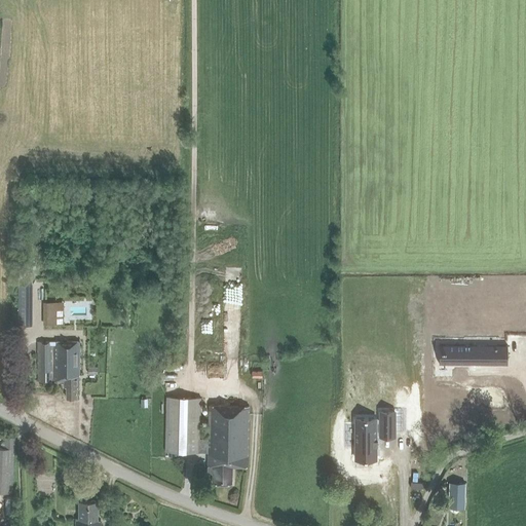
[(32,285),(17,285),(17,326),(32,326),(32,285)]
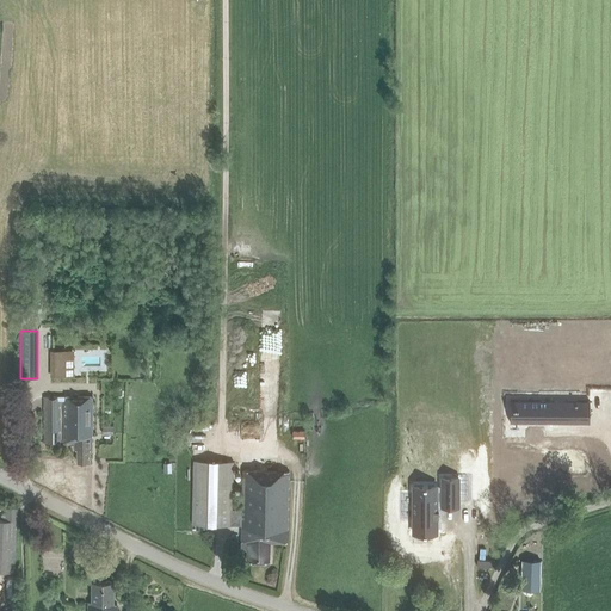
[(50,375),(67,375),(67,366),(74,366),(74,349),(50,349),(50,375)]
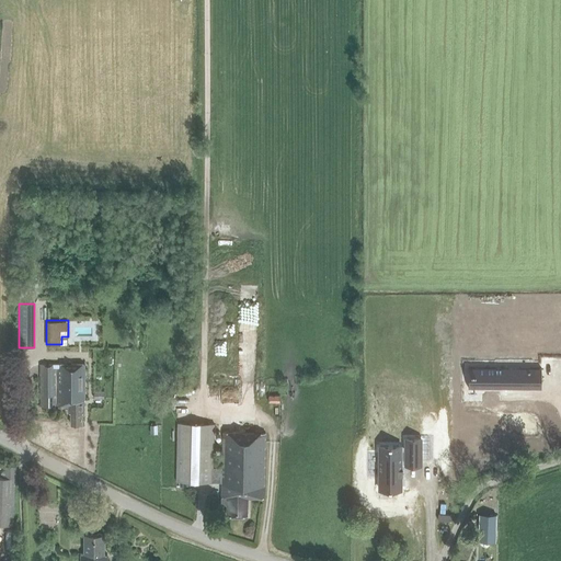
[(83,401),(86,401),(84,365),(39,365),(39,408),(55,408),(54,369),(57,369),(58,408),(67,408),(67,413),(69,413),(70,425),(81,425),(80,413),(83,413),(83,401)]
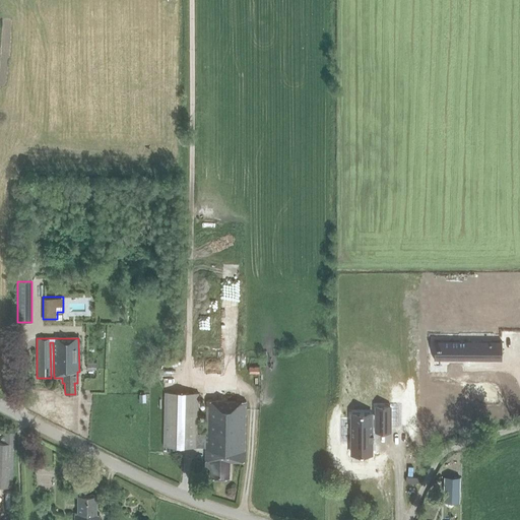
[(435,342),(438,342),(438,360),(435,360),(435,361),(470,361),(470,341),(435,341),(435,342)]
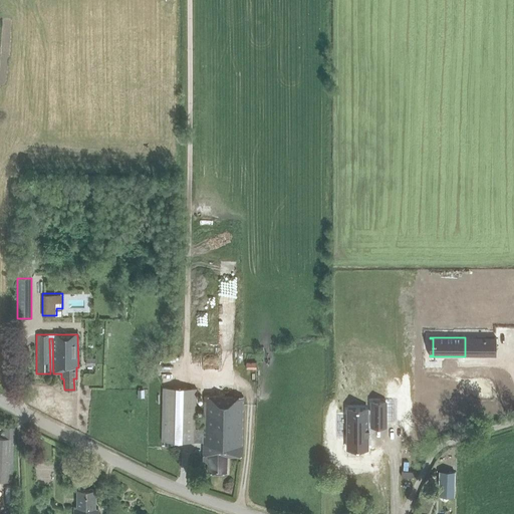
[(477,337),(477,356),(497,356),(497,337),(477,337)]
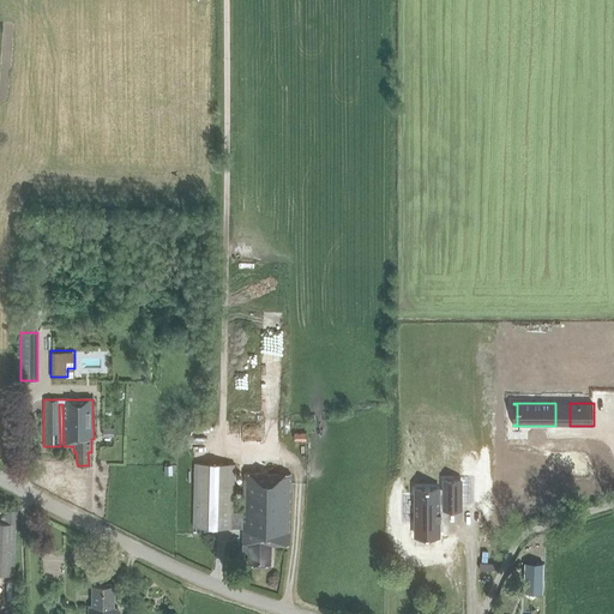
[(242,529),(241,553),(247,553),(247,564),(270,565),(270,546),(288,546),(289,475),(244,474),(242,513),(233,513),(234,464),(193,464),(193,529),(233,529),(242,529)]
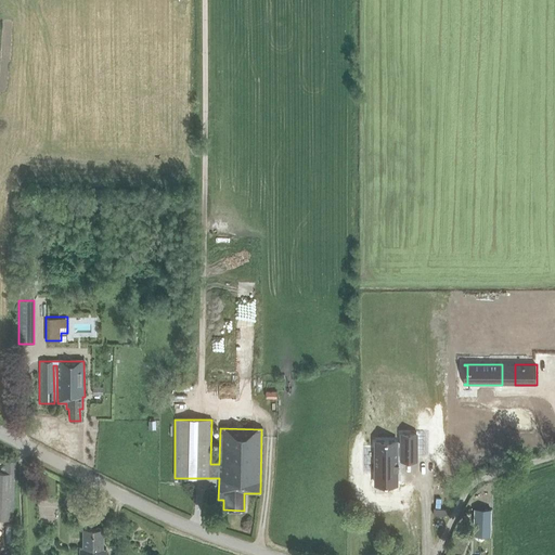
[(388,483),(397,483),(397,459),(401,459),(401,460),(416,460),(416,434),(401,434),(401,443),(397,443),(397,442),(375,442),(375,483),(385,483),(385,485),(388,485),(388,483)]
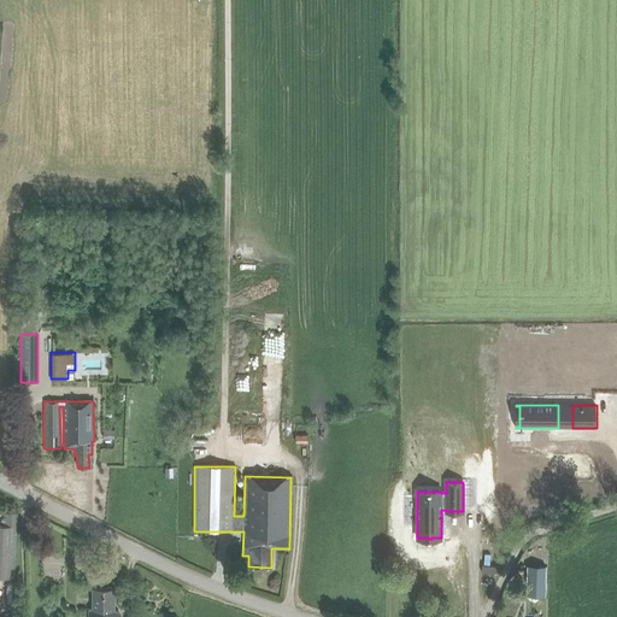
[(0,579),(13,579),(16,515),(5,515),(5,527),(0,527),(0,579)]
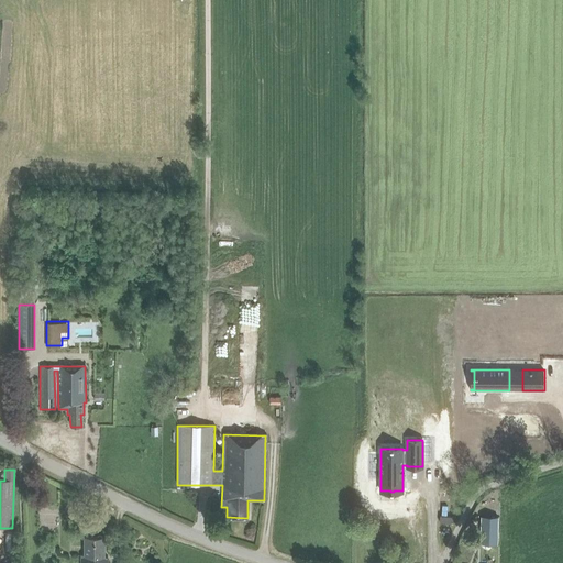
[(485,543),(495,543),(495,529),(485,529),(485,543)]
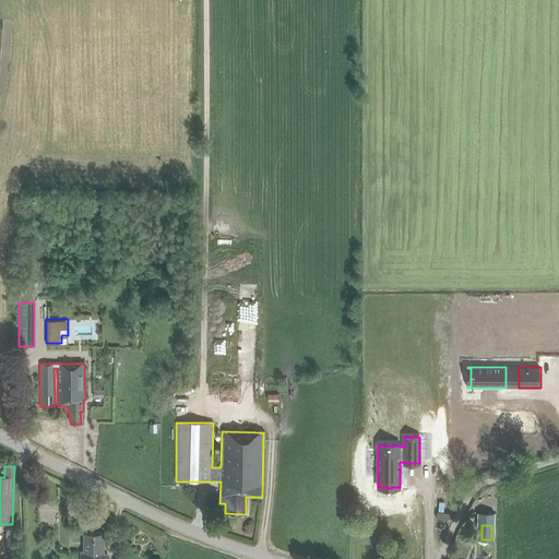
[(106,558),(106,555),(103,555),(103,534),(83,534),(83,551),(80,551),(80,558),(106,558)]
